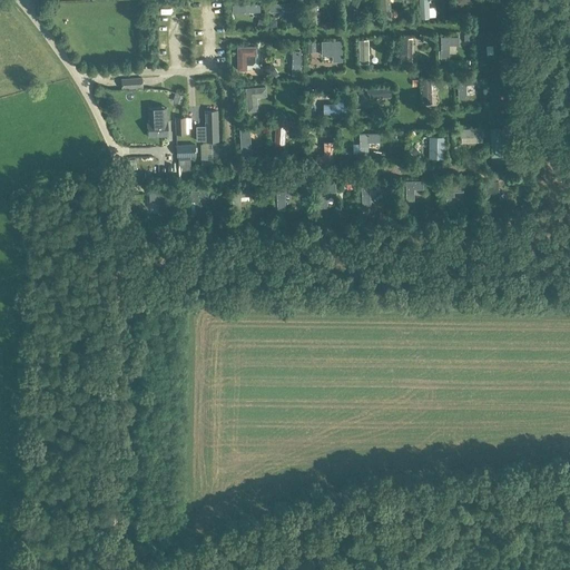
[(438,51),(438,58),(441,58),(441,59),(449,59),(449,45),(458,45),(458,36),(441,36),(441,51),(438,51)]
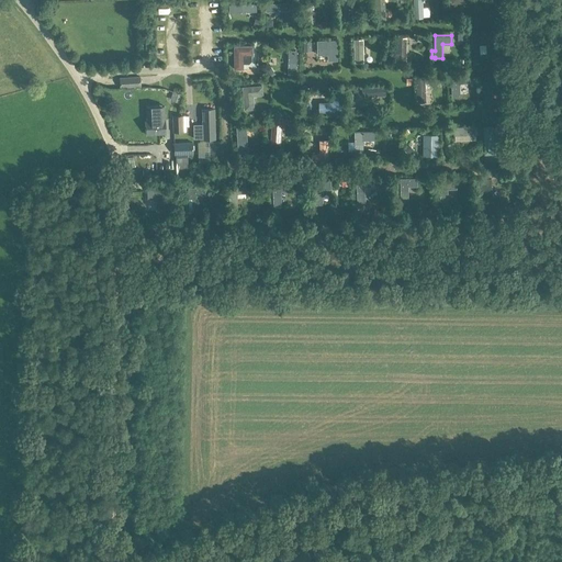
[(481,44),(487,44),(496,43),(495,35),(473,37),(474,55),(481,54),(481,44)]
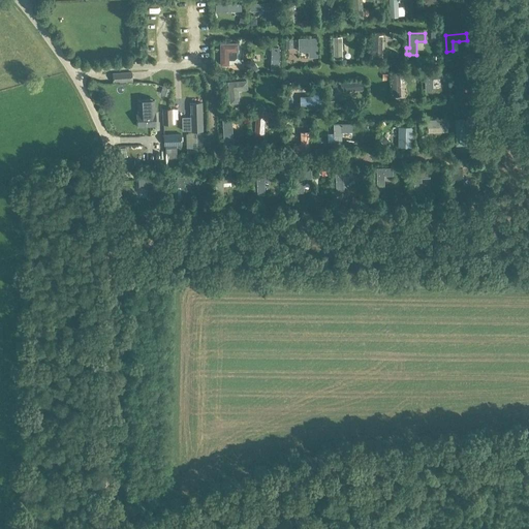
[(374,35),(374,58),(381,58),(382,57),(382,41),(382,35),(374,35)]
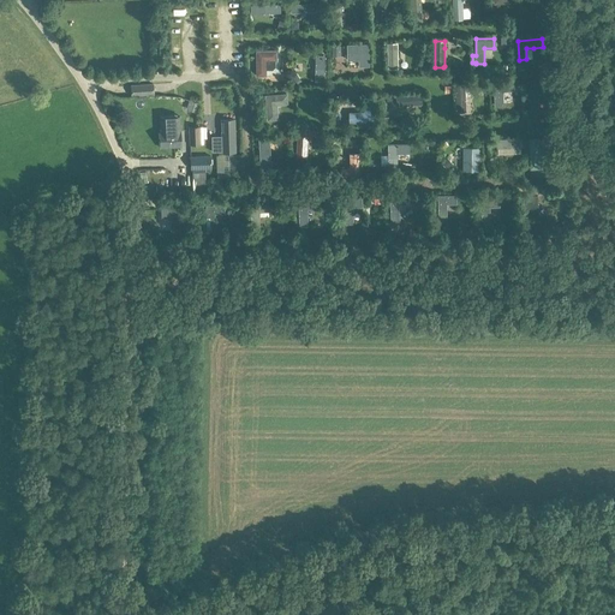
[(369,66),(368,43),(347,45),(348,59),(358,59),(358,66),(369,66)]
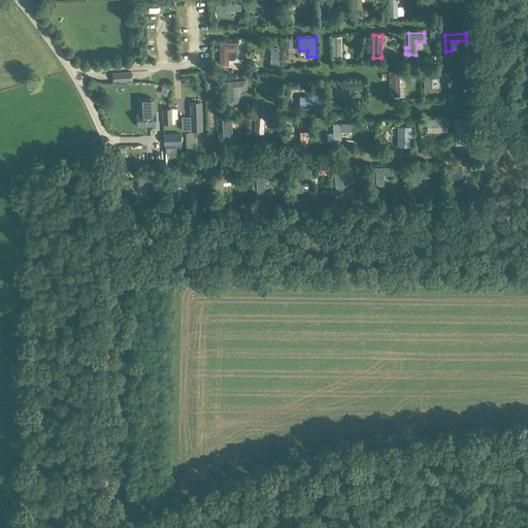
[(219,43),(219,65),(228,65),(228,52),(237,52),(237,43),(219,43)]
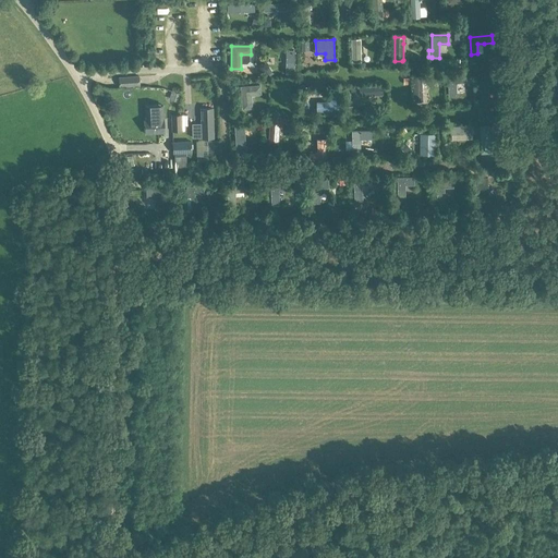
[(470,82),(470,73),(449,74),(450,95),(459,95),(458,83),(470,82)]
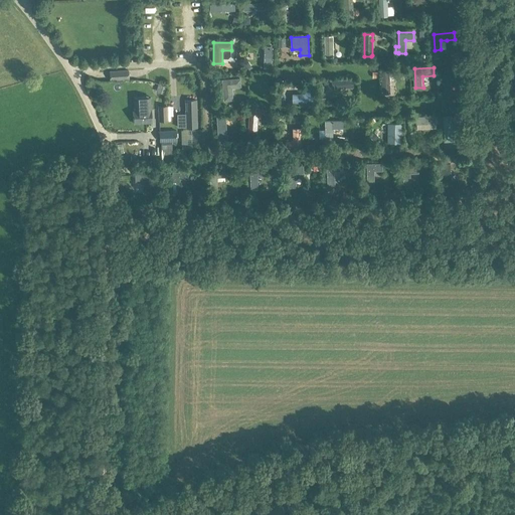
[(110,81),(129,79),(128,70),(110,71),(110,81)]
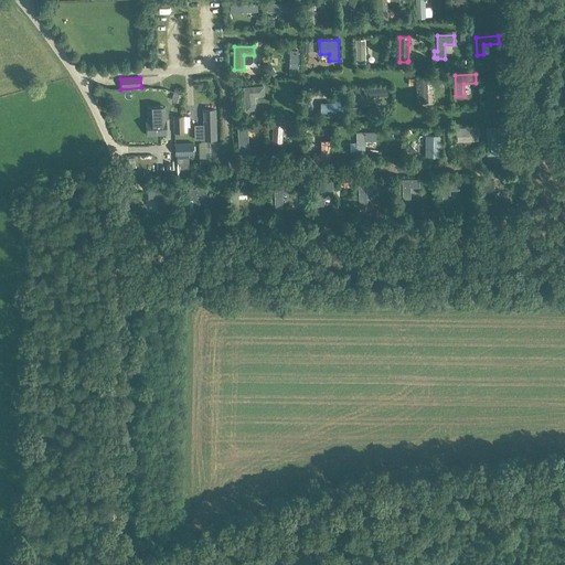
[(245,87),(246,110),(254,109),(253,95),(263,95),(262,86),(245,87)]
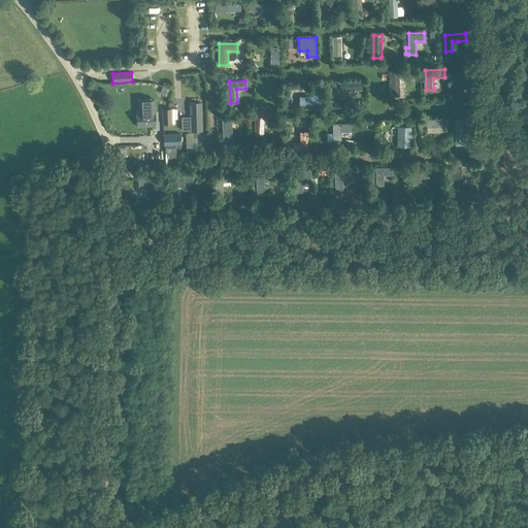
[(299,97),(299,105),(321,104),(321,84),(312,84),(312,97),(299,97)]
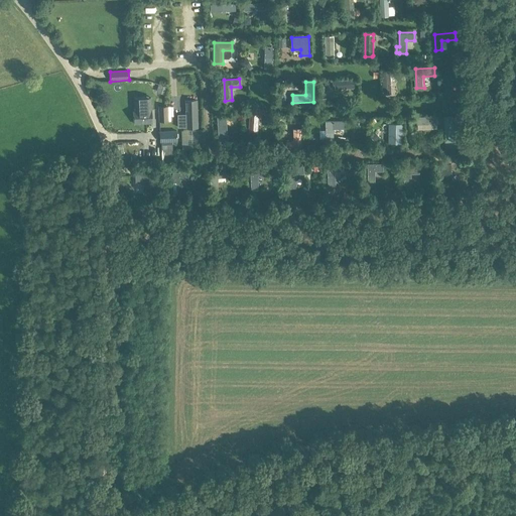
[(159,84),(156,92),(166,95),(169,87),(159,84)]
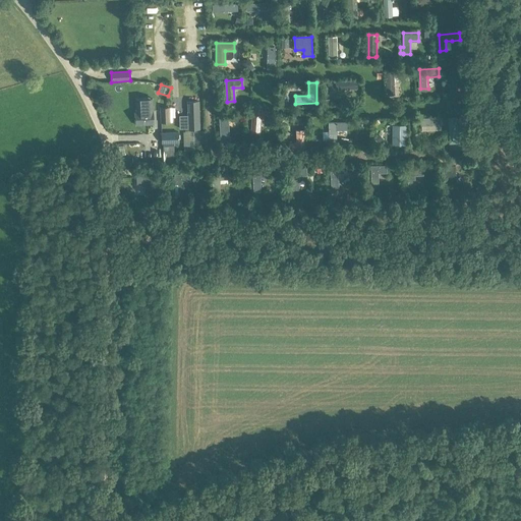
[(187,120),(179,120),(180,129),(187,128),(187,129),(199,129),(199,101),(187,102),(187,115),(187,120)]
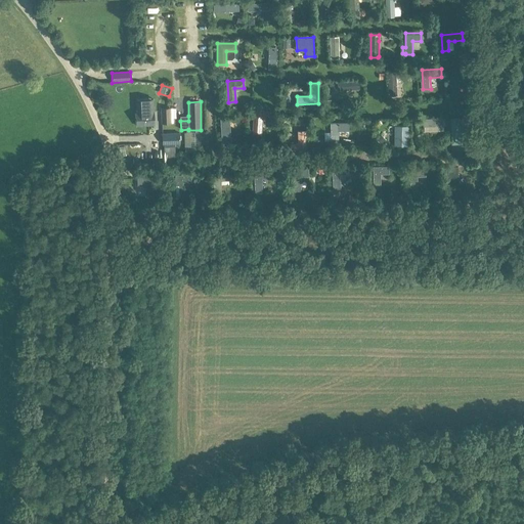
[(138,111),(136,112),(137,126),(155,125),(154,106),(138,106),(138,111)]
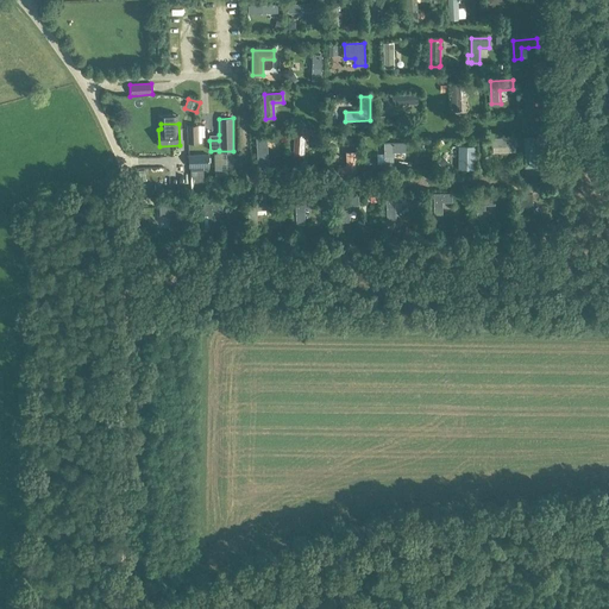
[(187,126),(188,143),(199,143),(199,125),(187,126)]
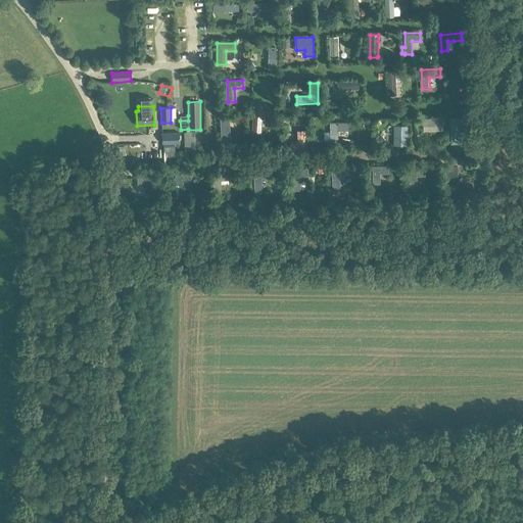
[(272,119),(272,109),(254,109),(253,135),(263,135),(264,119),(272,119)]
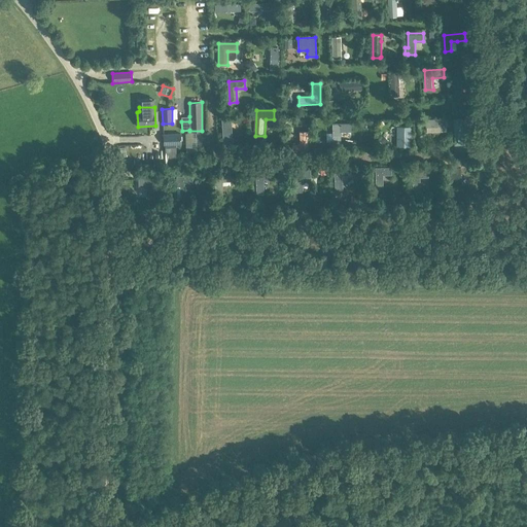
[(427,127),(447,126),(449,126),(449,117),(426,118),(427,127)]
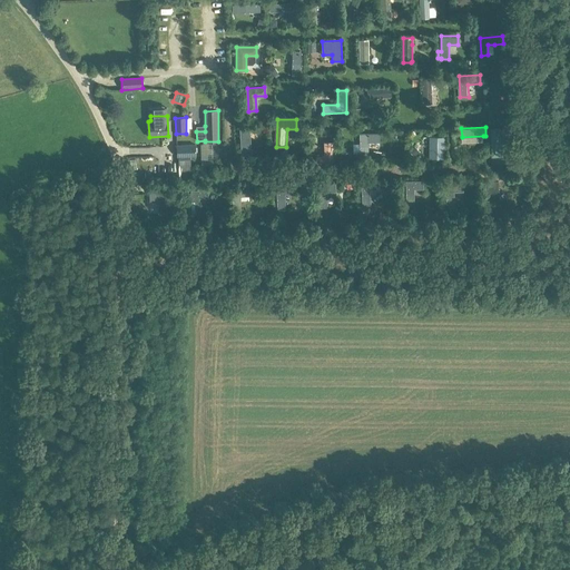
[(360,145),(360,153),(361,158),(369,158),(367,143),(380,141),(380,134),(367,134),(360,134),(360,145)]
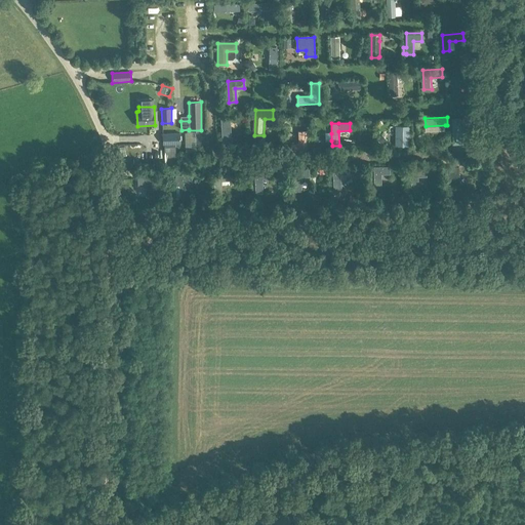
[(410,147),(410,126),(395,126),(395,147),(410,147)]
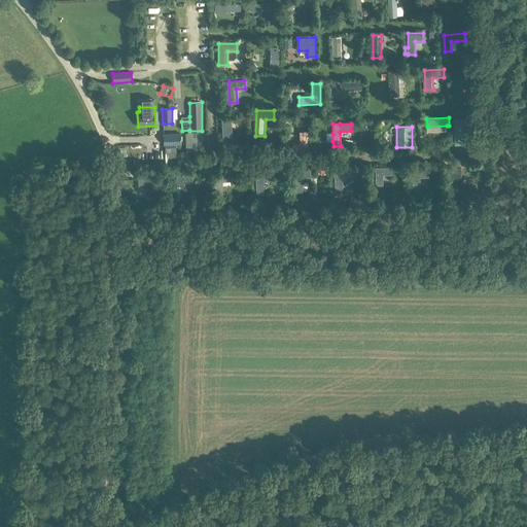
[(309,152),(309,131),(300,131),(300,144),(291,144),(291,153),(309,152)]
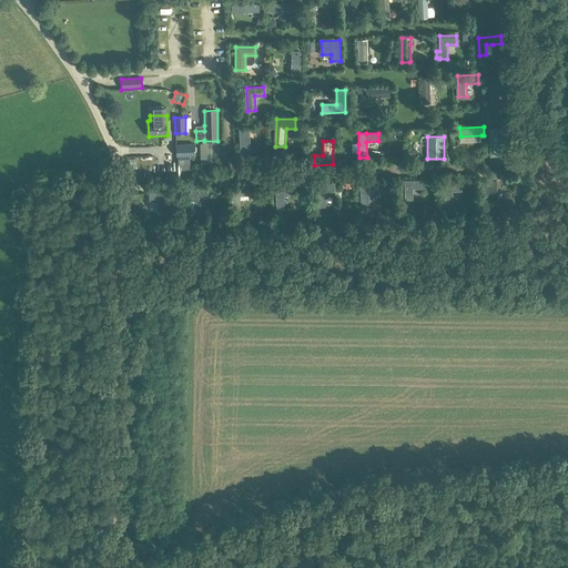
[(195,144),(176,144),(176,156),(178,156),(190,156),(195,156),(195,144)]
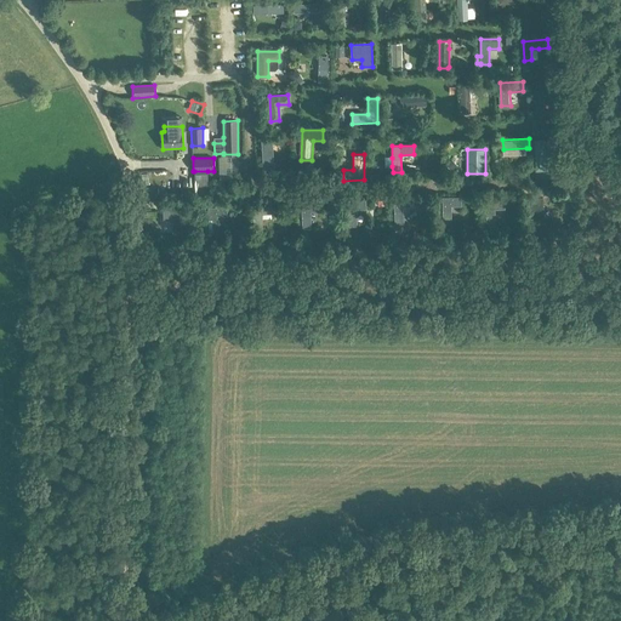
[(457,165),(453,159),(446,165),(451,171),(457,165)]
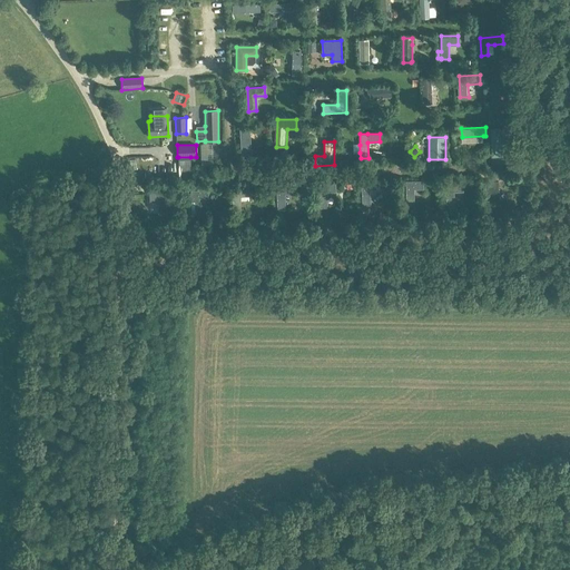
[(190,157),(178,157),(178,167),(179,182),(192,182),(190,157)]
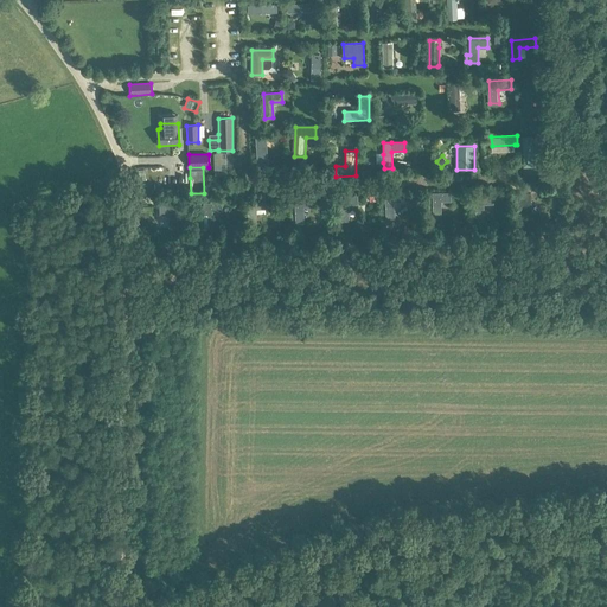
[(432,192),(432,217),(440,217),(440,200),(449,200),(449,192),(432,192)]
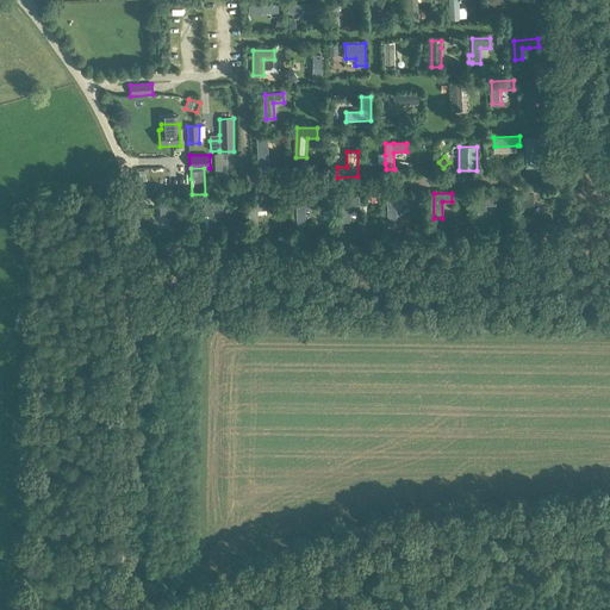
[(386,195),(387,219),(396,219),(394,203),(405,203),(404,194),(386,195)]
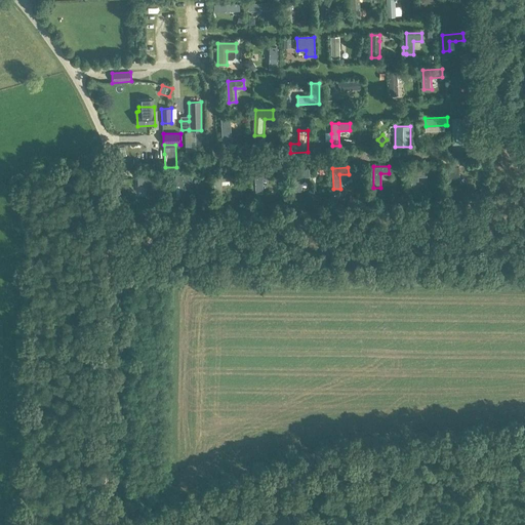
[(293,170),(293,190),(300,190),(299,176),(309,175),(308,169),(293,170)]
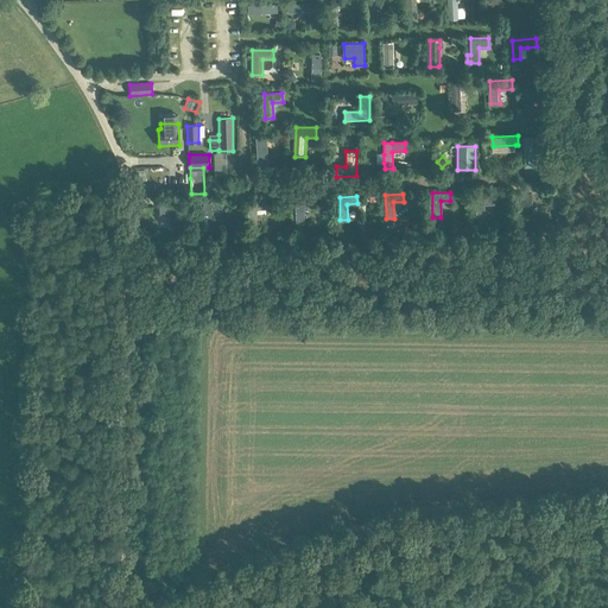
[(475,196),(476,221),(483,221),(483,204),(494,204),(493,196),(475,196)]
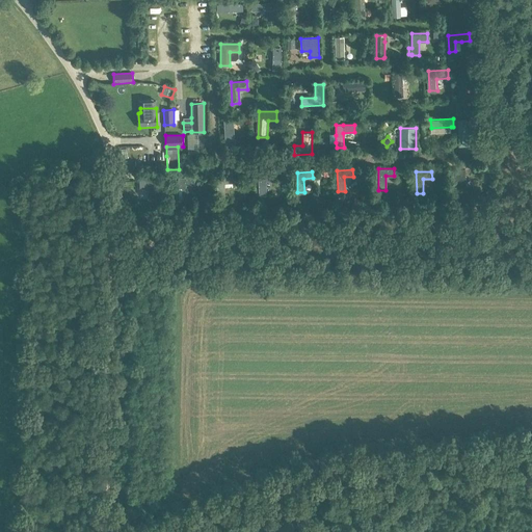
[(257,175),(258,195),(265,195),(264,181),(273,181),(273,174),(257,175)]
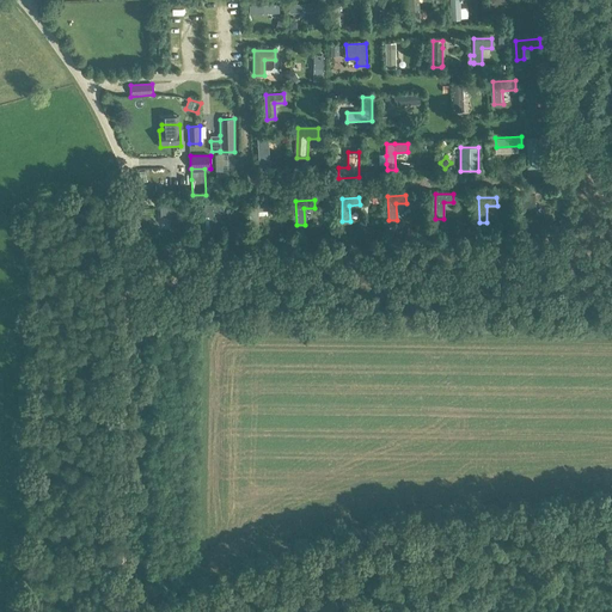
[(268,210),(268,202),(250,203),(251,227),(257,226),(256,210),(268,210)]
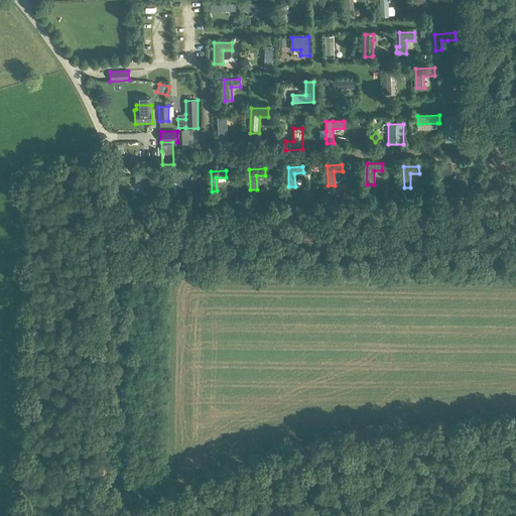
[(143,196),(150,196),(149,173),(135,174),(135,182),(143,182),(143,196)]
